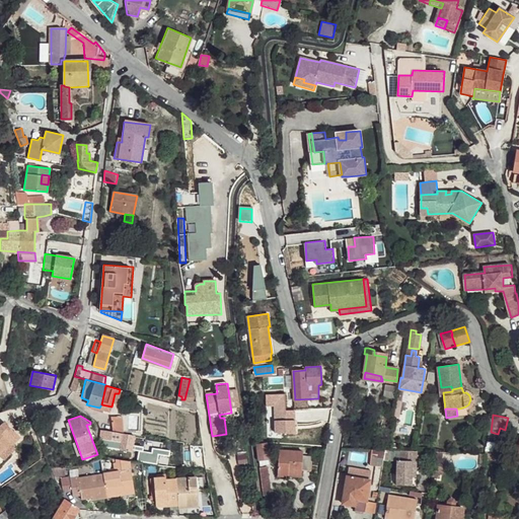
[(113,430),(124,429),(123,416),(112,417),(113,430)]
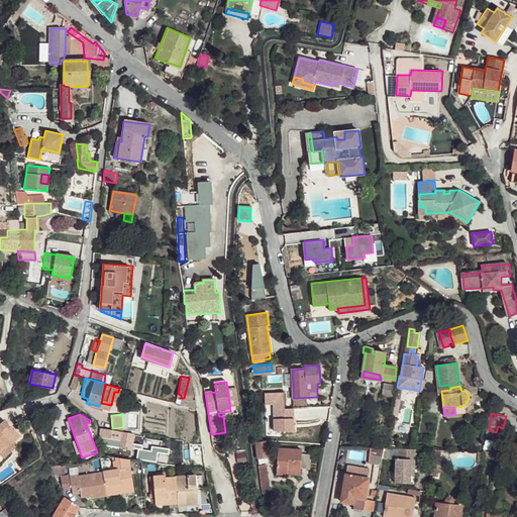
[(0,451),(9,442),(12,443),(19,436),(2,421),(0,423),(0,451)]
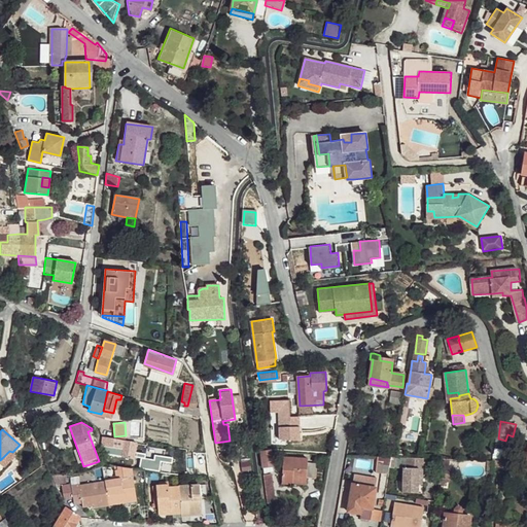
[(136,441),(103,435),(102,445),(123,448),(121,455),(134,456),(136,441)]
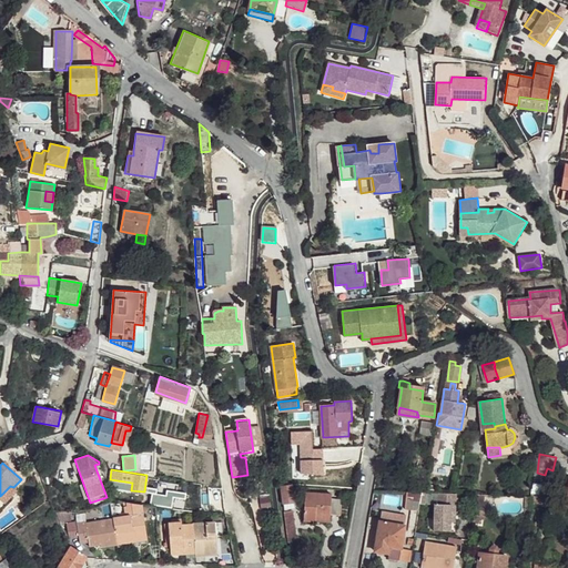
[(539,498),(541,484),(535,483),(534,489),(531,488),(530,497),(539,498)]
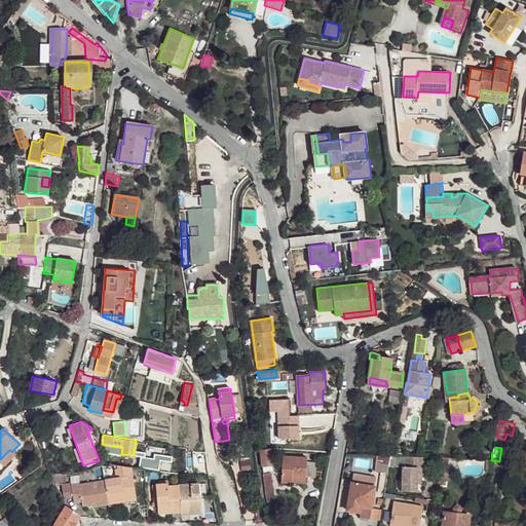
[(204,450),(193,449),(193,458),(198,458),(197,462),(195,463),(194,470),(208,471),(205,453),(204,450)]
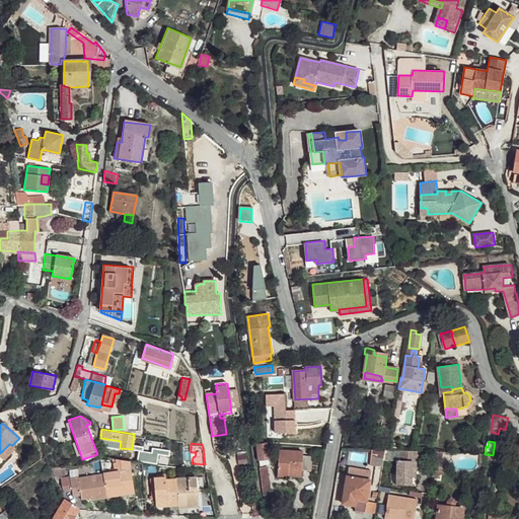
[(9,444),(0,453),(0,457),(3,460),(14,448),(12,445),(9,444)]
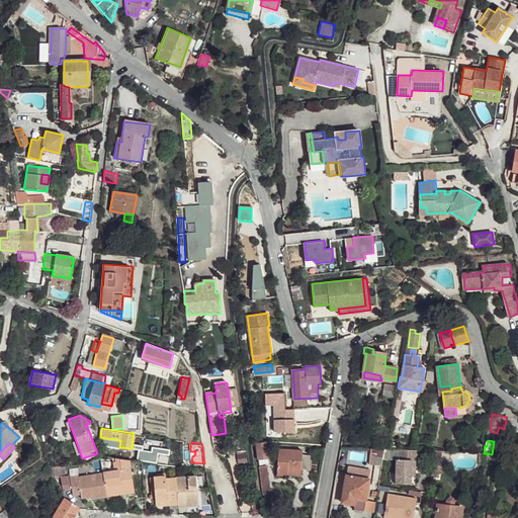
[(267,443),(257,444),(259,458),(269,457),(267,443)]
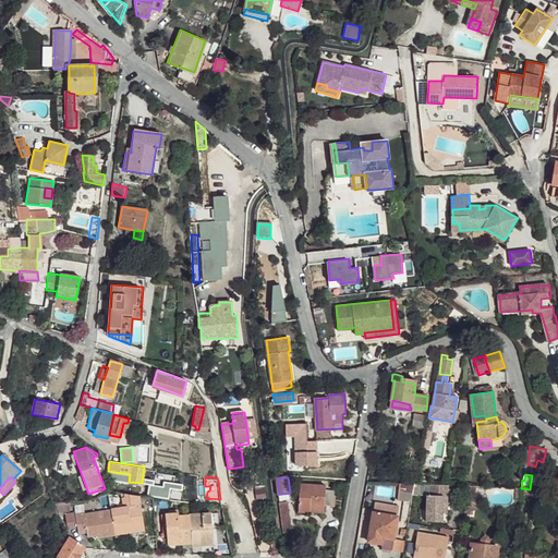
[(326,485),(301,483),(300,496),(325,498),(326,485)]
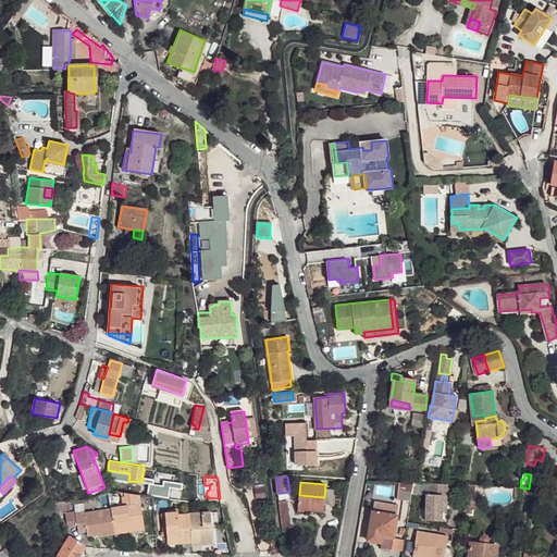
[(411,493),(411,484),(398,483),(398,491),(400,491),(411,493)]
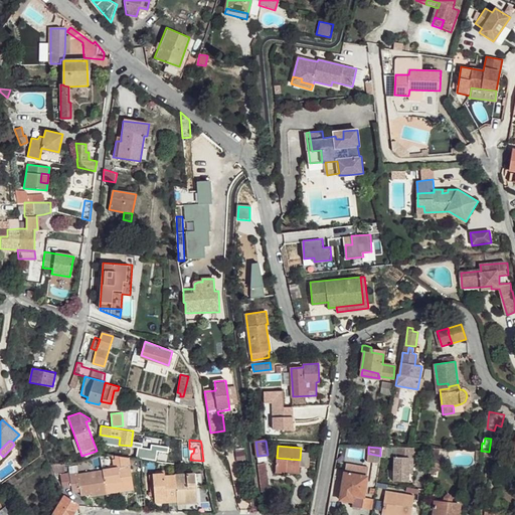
[(413,456),(413,448),(410,448),(397,448),(397,457),(409,457),(413,456)]
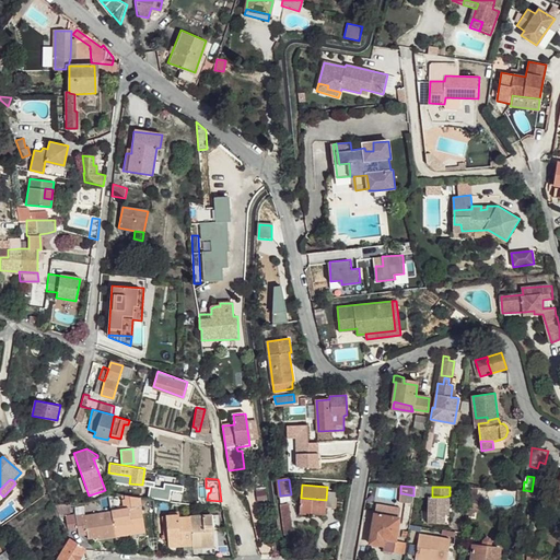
[(340,492),(331,491),(330,501),(330,508),(339,508),(340,492)]
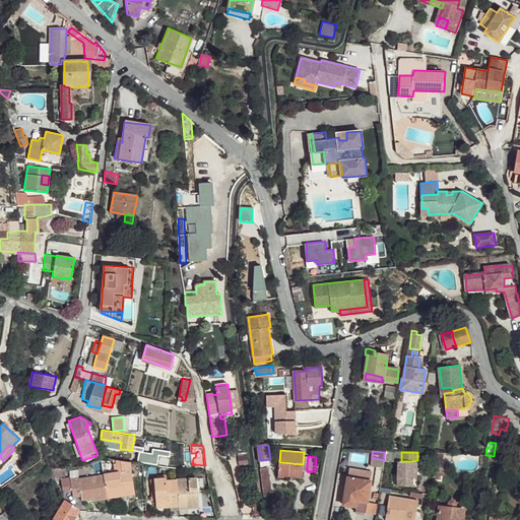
[(383,467),(384,460),(374,458),(373,466),(383,467)]
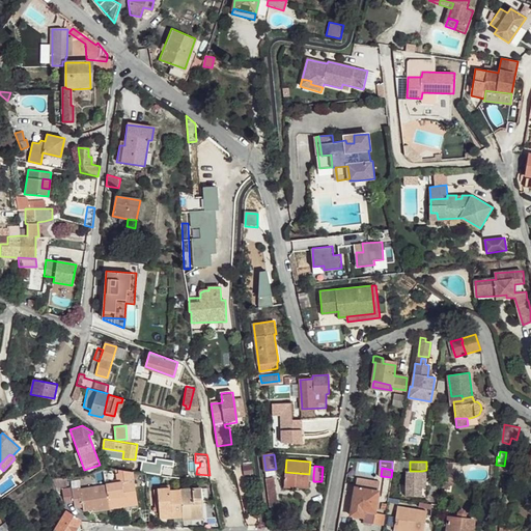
[(423,487),(422,471),(410,471),(408,471),(407,495),(422,495),(423,487)]
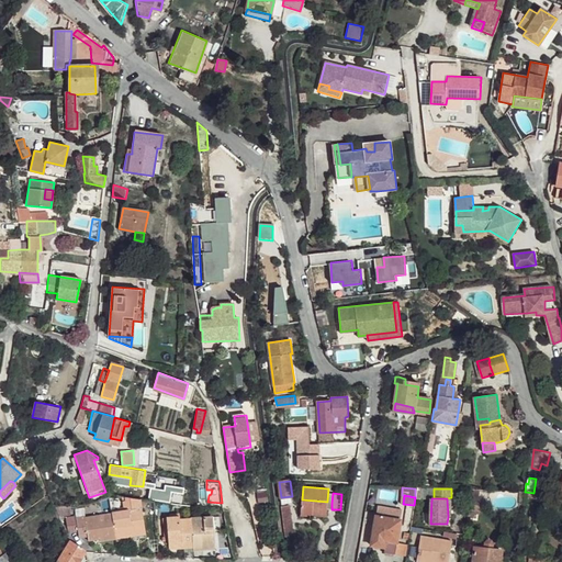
[(327,502),(302,499),(300,518),(329,520),(332,509),(332,503),(327,502)]
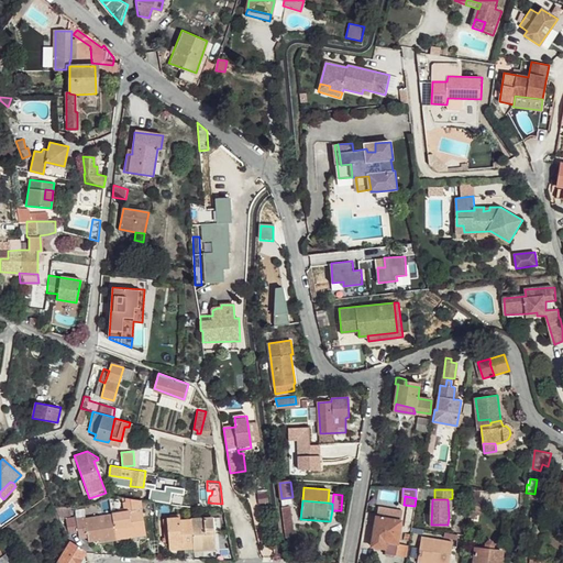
[(141,501),(125,504),(128,512),(129,516),(112,519),(114,537),(144,531),(146,531),(141,501)]
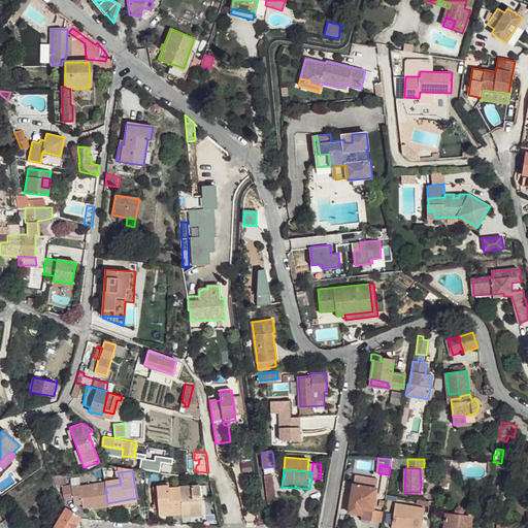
[(272,473),(262,475),(266,506),(276,505),(272,473)]
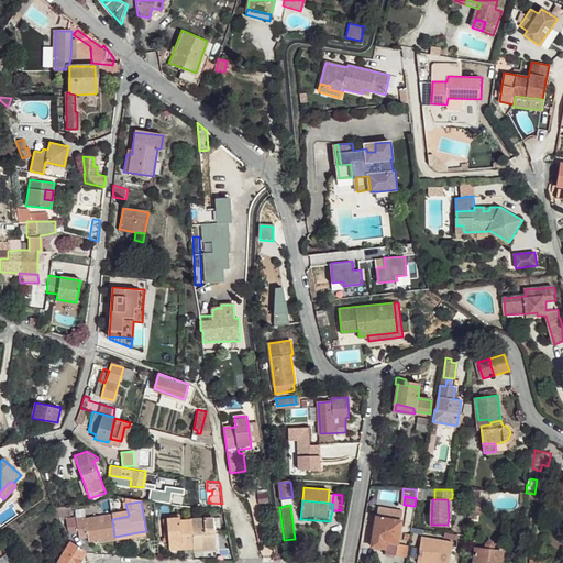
[(84,518),(76,519),(78,537),(86,536),(87,543),(98,542),(99,545),(114,543),(114,537),(112,519),(111,515),(85,519),(84,518)]
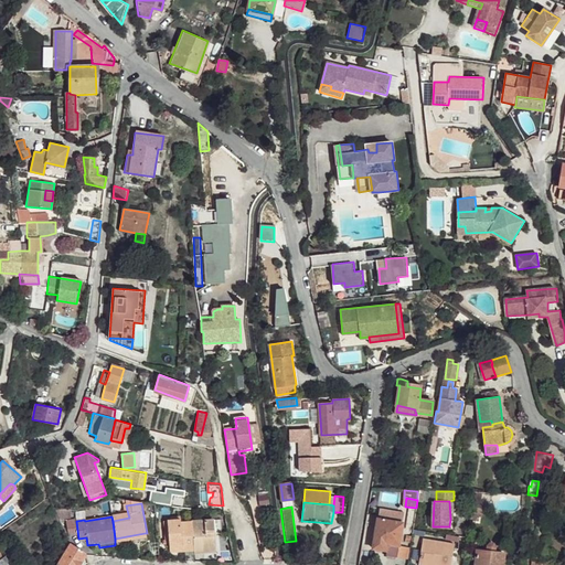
[(181,519),(169,520),(171,546),(182,545),(183,550),(194,548),(193,520),(182,522),(181,519)]
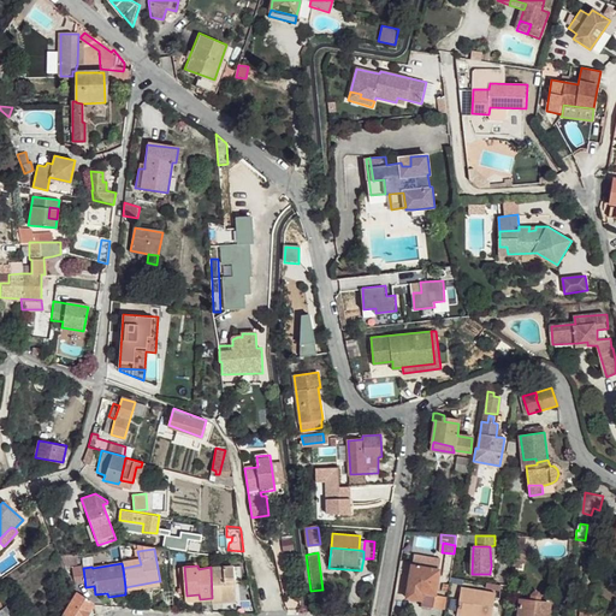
[(232,566),(211,567),(212,598),(213,602),(221,600),(236,599),(235,580),(232,566)]
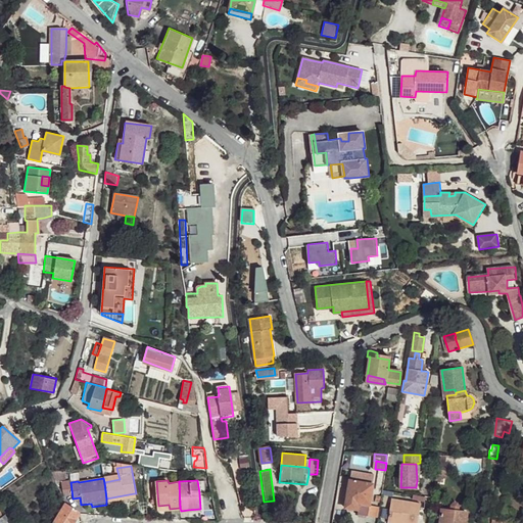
[(204,480),(197,480),(199,492),(206,491),(204,480)]
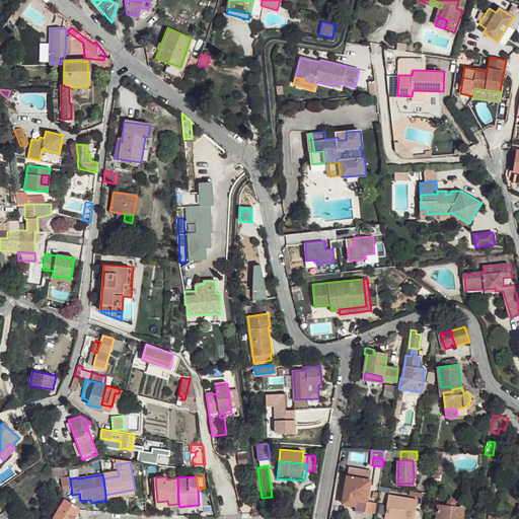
[(365,512),(370,480),(362,479),(348,476),(344,504),(356,506),(355,510),(365,512)]
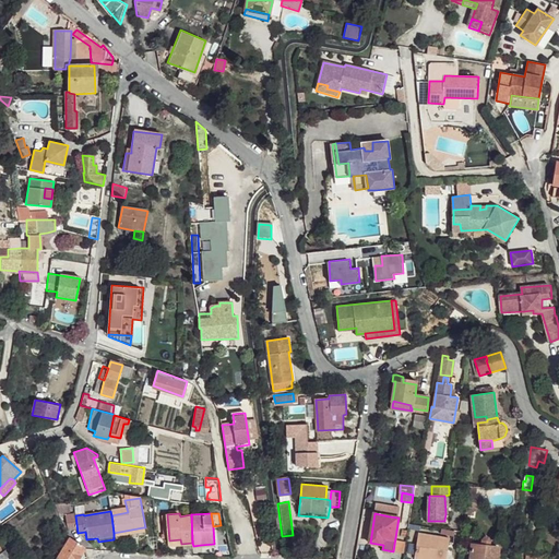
[(143,527),(114,533),(114,539),(145,534),(143,527)]
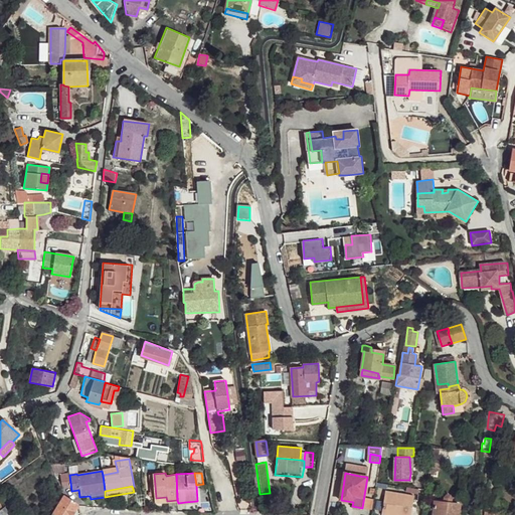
[(392,514),(412,514),(416,494),(387,490),(383,514),(392,514)]
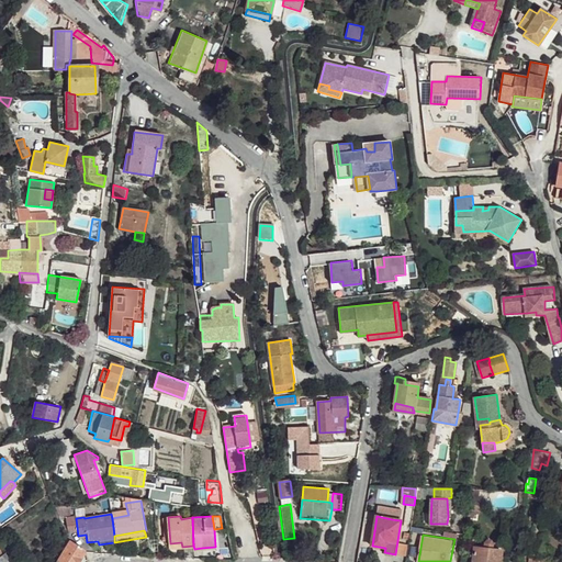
[(68,547),(58,561),(78,561),(86,551),(83,548),(79,544),(71,541),(68,547)]
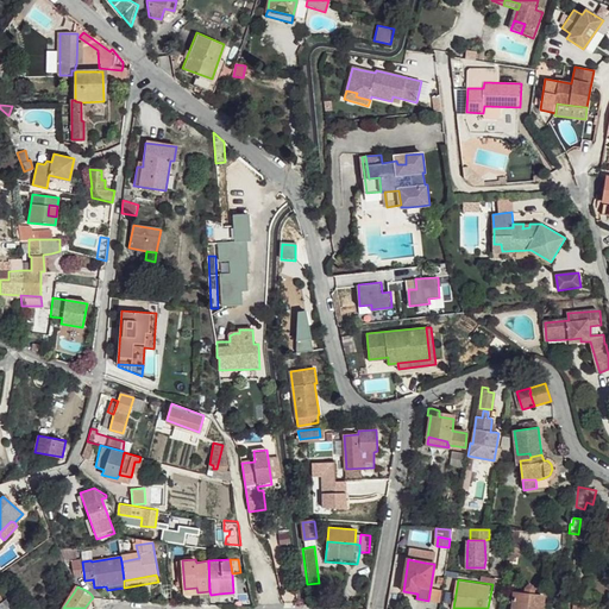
[(542,606),(544,597),(533,596),(526,595),(519,595),(515,594),(513,608),(544,608),(544,606),(542,606)]
